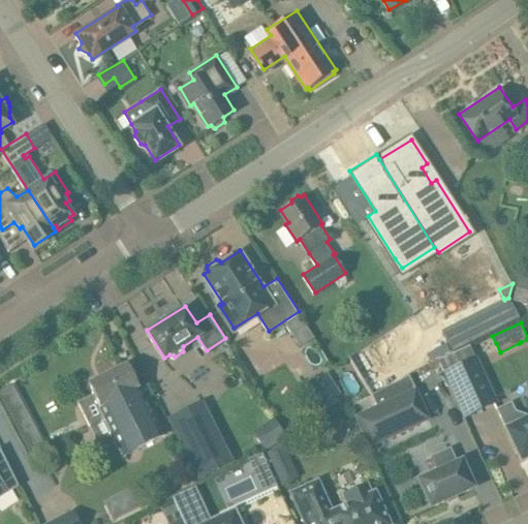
[(439,358),(443,366),(465,414),(497,400),(471,343),(439,358)]
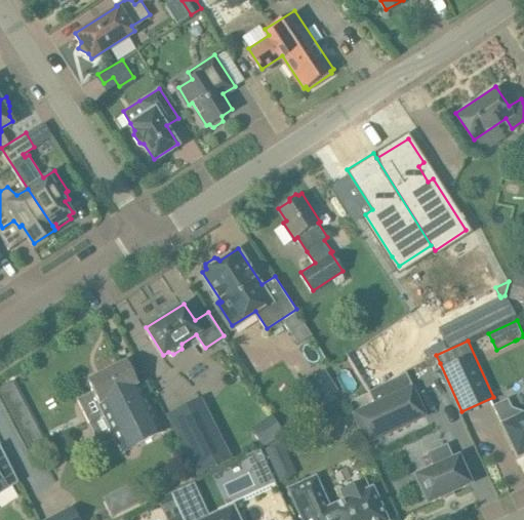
[(87,378),(106,414),(145,395),(144,393),(153,389),(144,370),(134,374),(126,359),(87,378)]
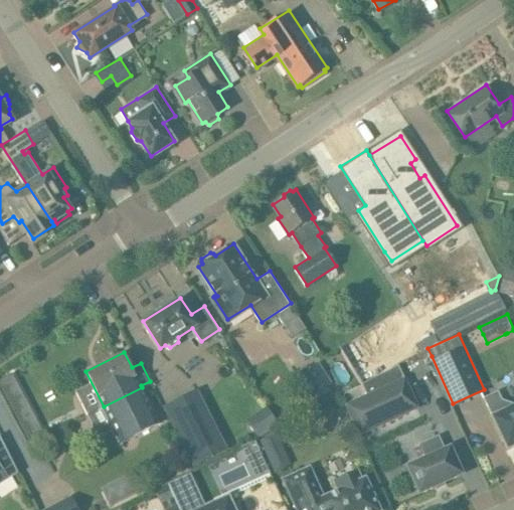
[(332,379),(319,359),(300,371),(313,391),(332,379)]
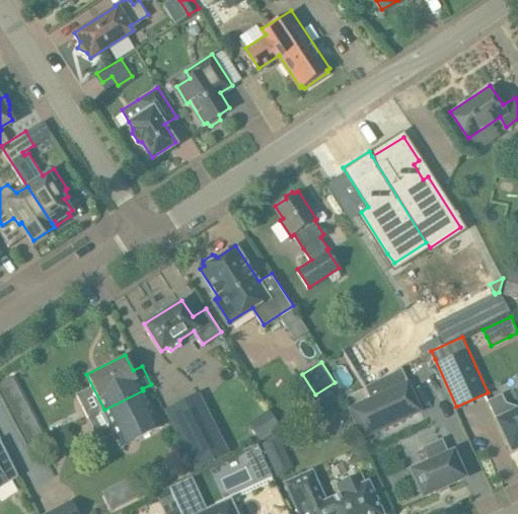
[(422,409),(401,366),(365,385),(370,396),(349,407),(363,436),(422,409)]
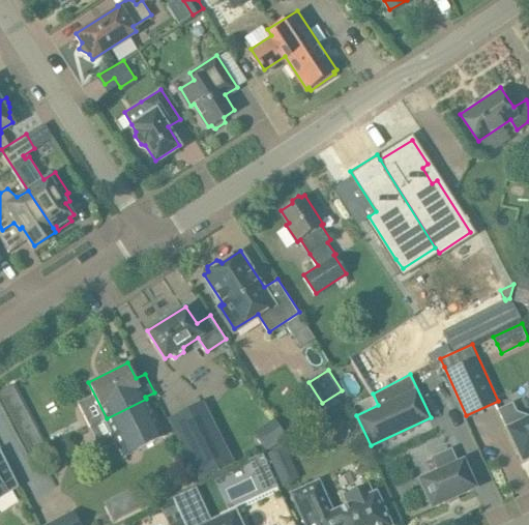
[(11,382),(0,387),(0,396),(9,414),(24,406),(11,382)]
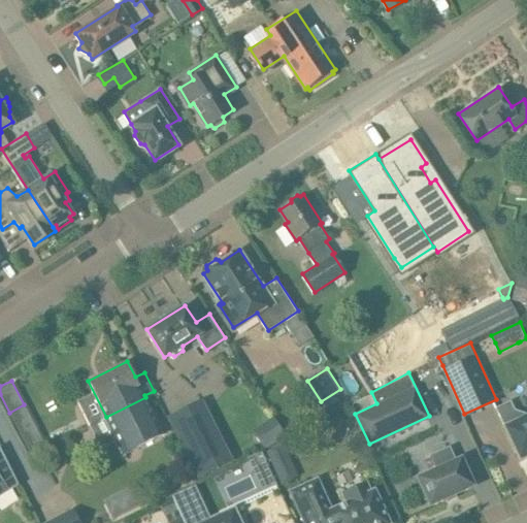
[(163,432),(145,397),(106,417),(124,452),(163,432)]
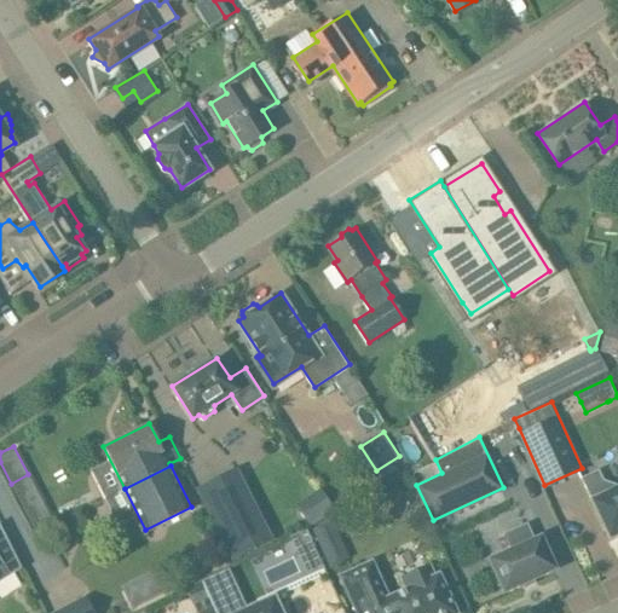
[(273,538),(237,466),(201,484),(212,507),(237,556),(273,538)]
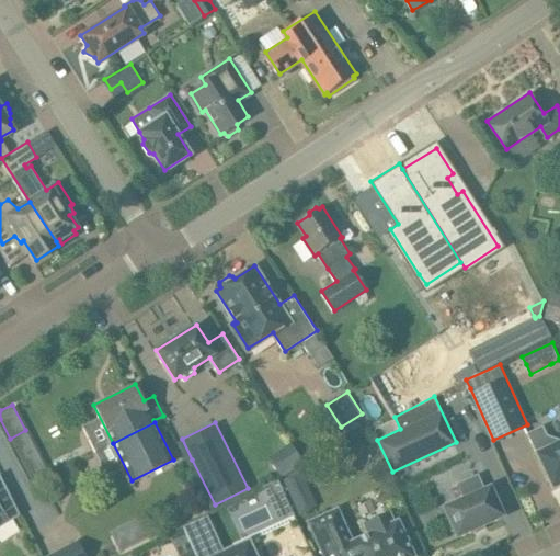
[(549,438),(543,423),(527,431),(553,487),(559,484),(559,439),(551,435),(549,438)]
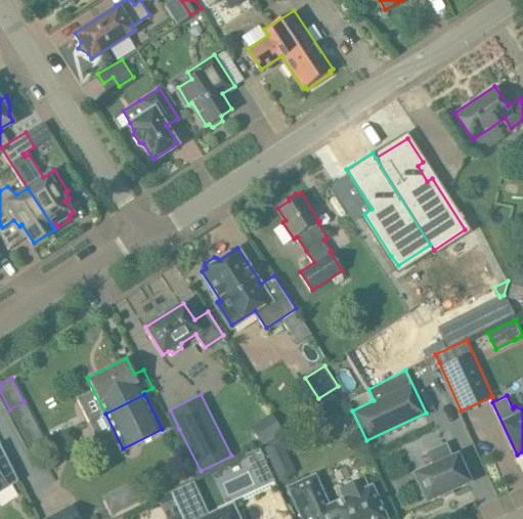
[(284,429),(272,412),(252,424),(262,442),(284,429)]
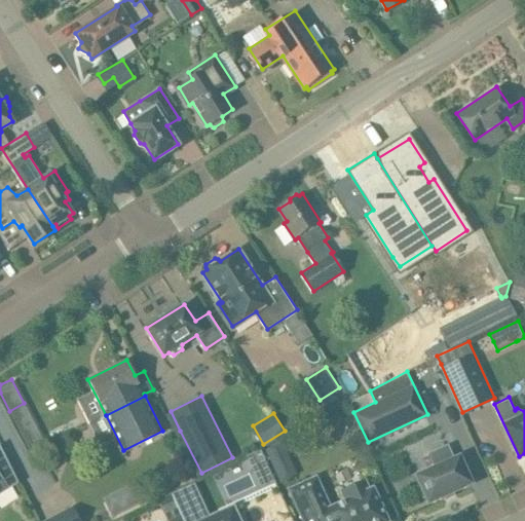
[(280,477),(296,472),(284,441),(269,447),(280,477)]
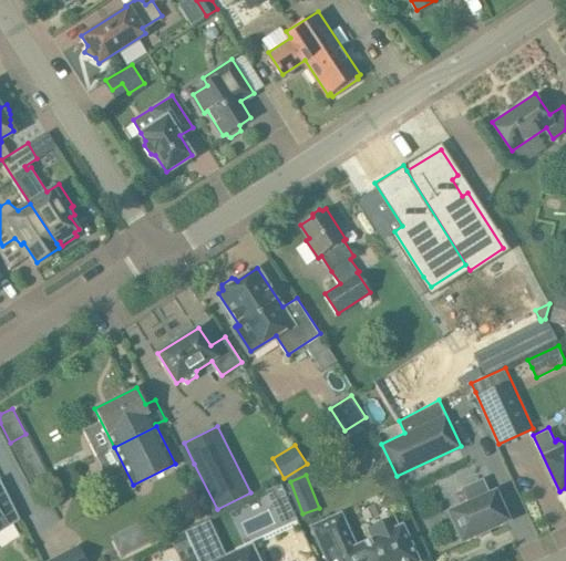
[(490,495),(483,478),(463,487),(470,504),(450,512),(453,520),(451,521),(456,534),(459,533),(462,540),(507,520),(495,492),(490,495)]
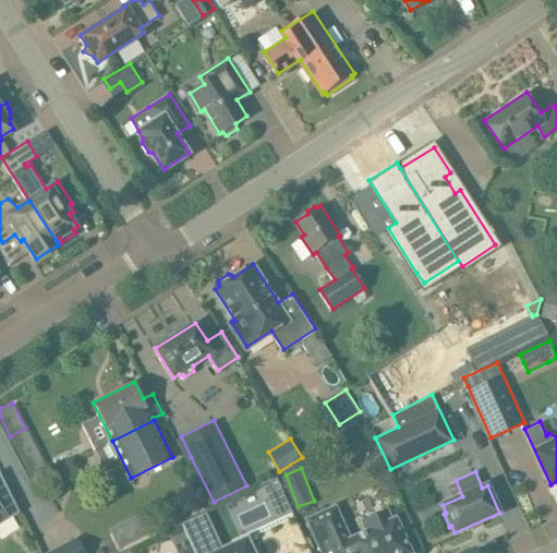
[(0,523),(20,511),(4,480),(0,482),(0,523)]
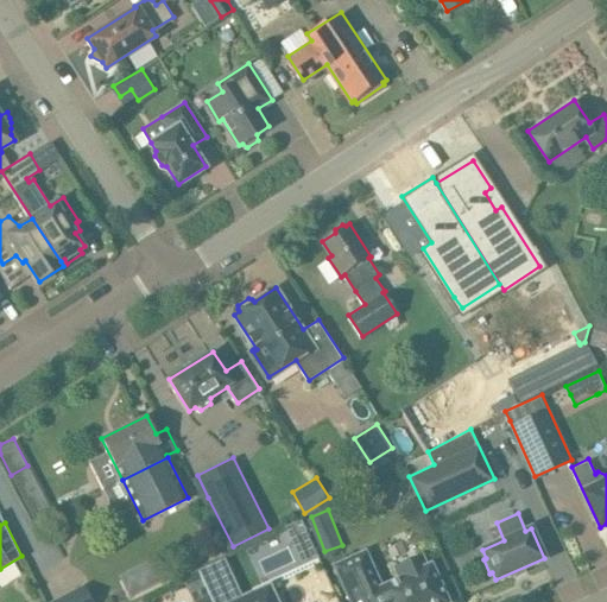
[(383,585),(366,550),(335,563),(353,601),(447,601),(449,601),(431,562),(427,565),(425,562),(421,558),(415,558),(405,562),(402,566),(400,572),(402,576),(383,585)]
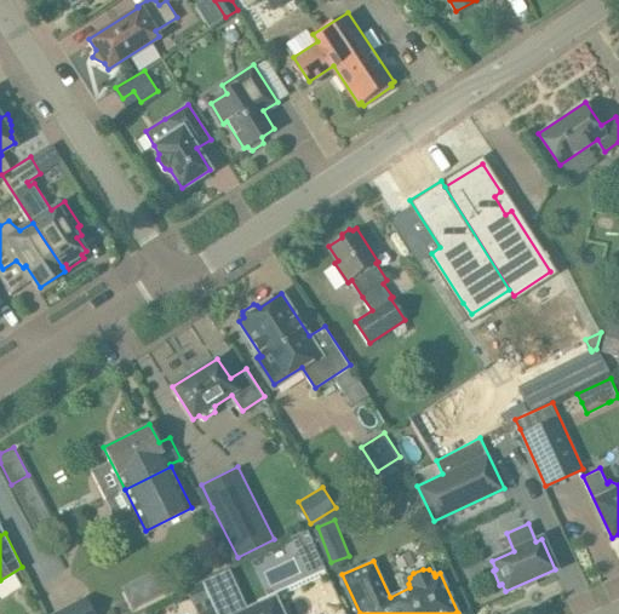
[(159,566),(147,572),(158,594),(170,589),(159,566)]
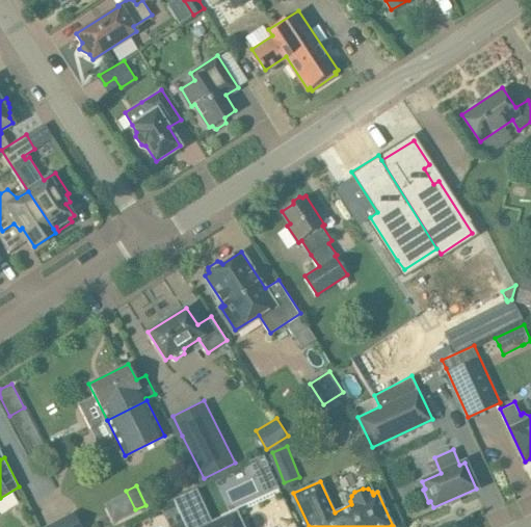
[(82,526),(73,509),(58,518),(42,526),(43,526),(82,526)]
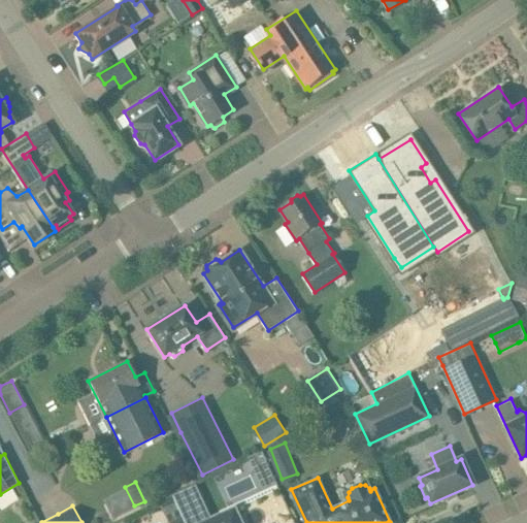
[(241,522),(234,507),(198,522),(241,522)]
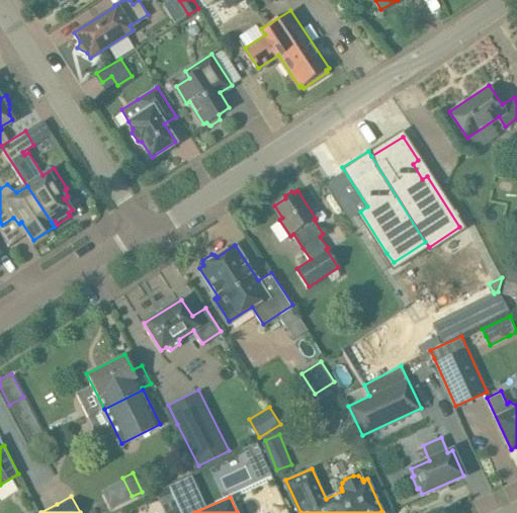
[(182,512),(178,503),(165,509),(166,512),(182,512)]
